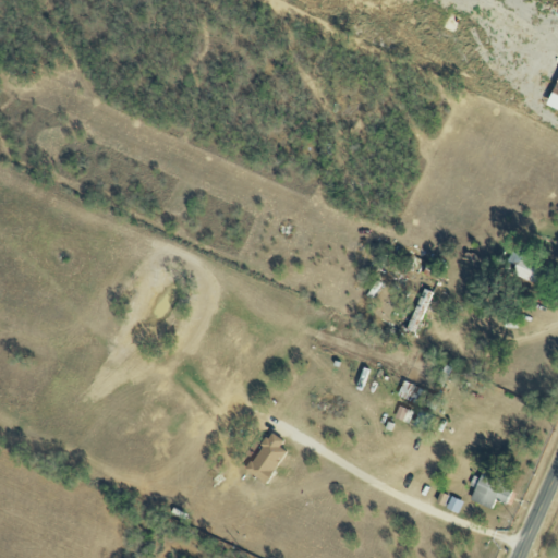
[(557,74),(544,105),(557,111),(557,74)]
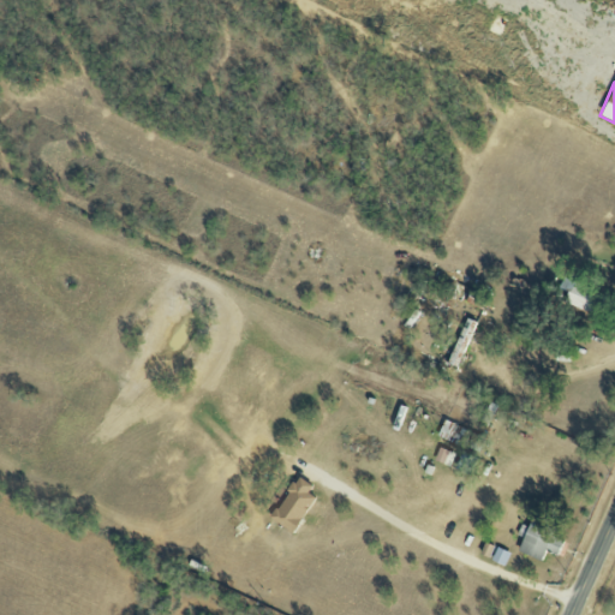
[(476,322),(465,318),(448,364),(459,368),(476,322)]
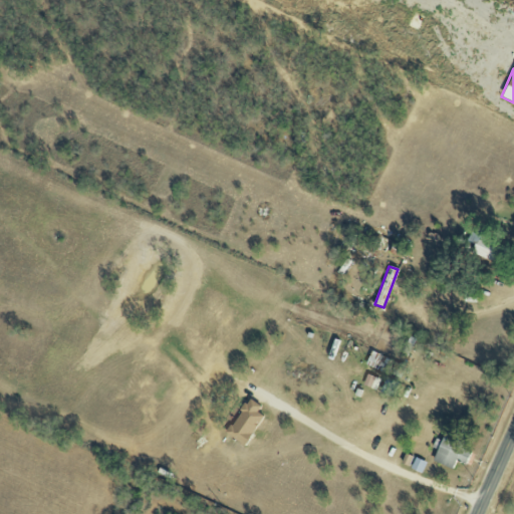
[(380,379),(367,374),(362,384),(376,391),(380,379)]
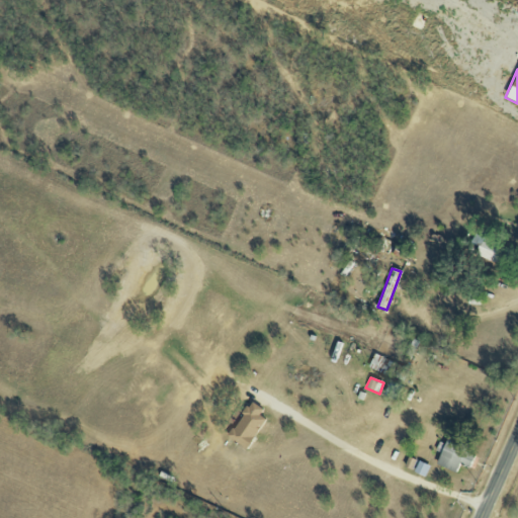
[(228,437),(246,449),(265,420),(259,415),(263,410),(251,402),(228,437)]
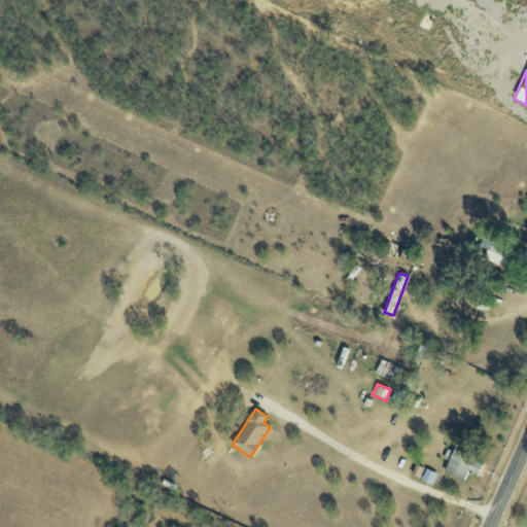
[(476,450),(456,442),(443,472),(463,481),(467,471),(478,475),(482,463),(471,459),(476,450)]
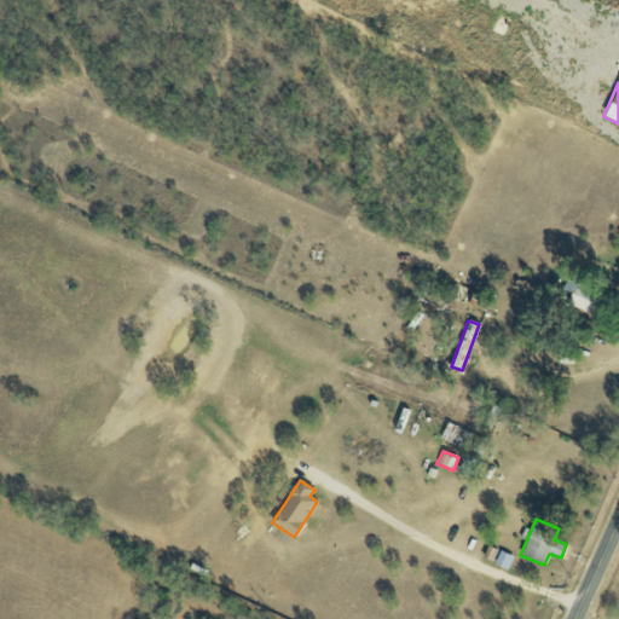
[(493,563),(507,570),(513,557),(499,551),(493,563)]
